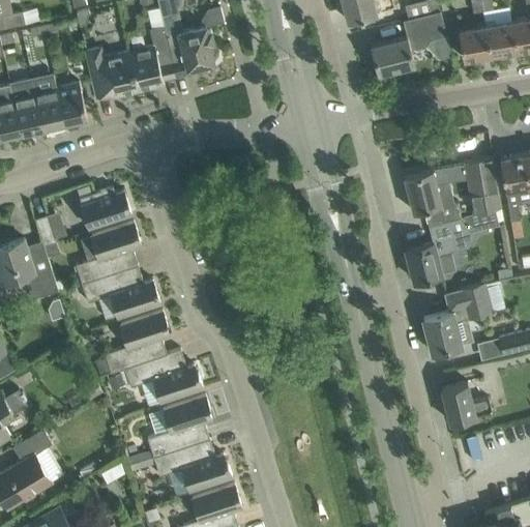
[(203,28),(183,32),(180,21),(176,20),(174,7),(177,0),(156,0),(164,27),(176,79),(199,74),(198,68),(214,64),(210,45),(214,44),(211,31),(207,32),(206,27),(203,28)]
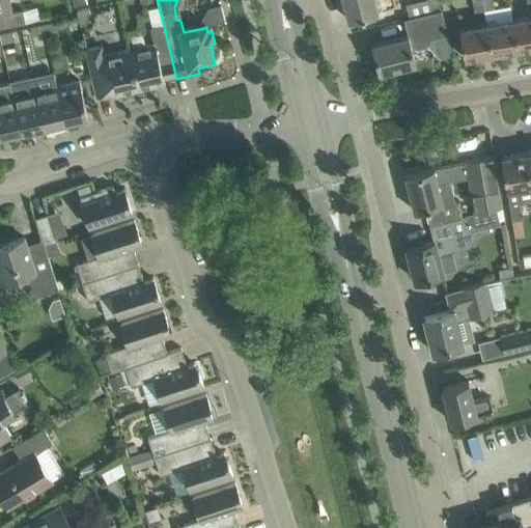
[(372,0),(342,0),(348,23),(376,16),(372,0)]
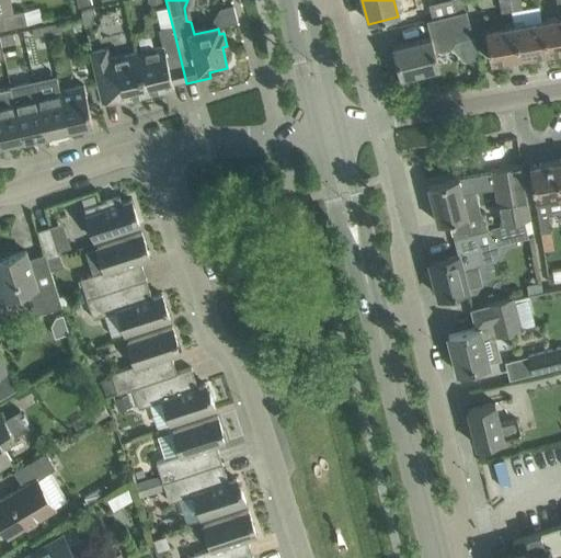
[(451,0),(456,15),(467,13),(462,0),(451,0)]
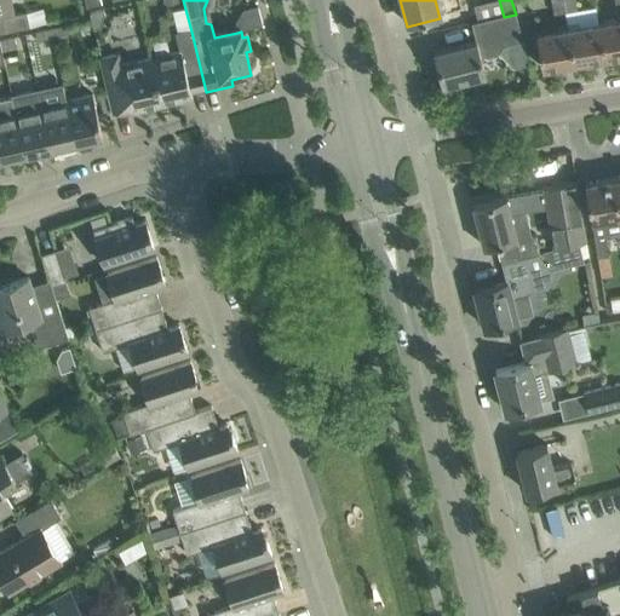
[(550,0),(554,17),(564,16),(562,0),(550,0)]
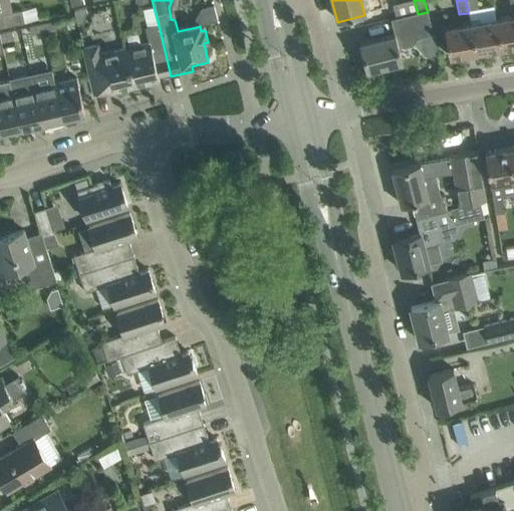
[(466,0),(468,13),(479,11),(477,0),(466,0)]
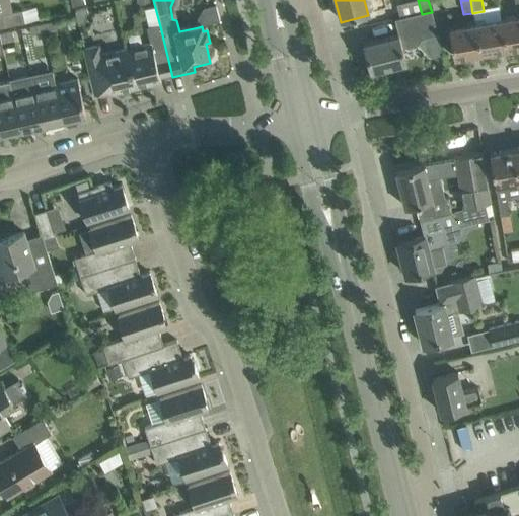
[(199,27),(202,26),(219,22),(216,8),(204,10),(198,20),(199,27)]
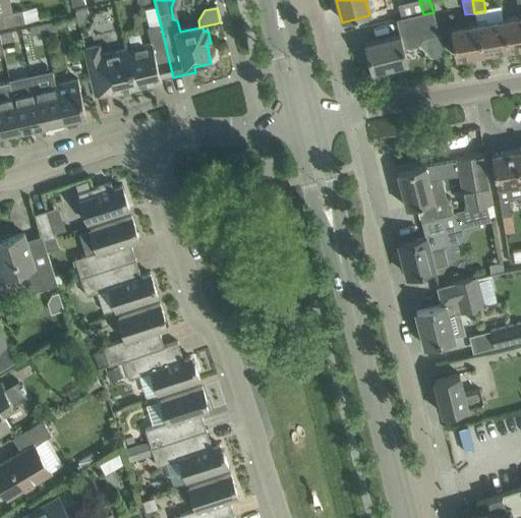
[(81,25),(87,14),(85,10),(74,13),(77,26),(81,25)]
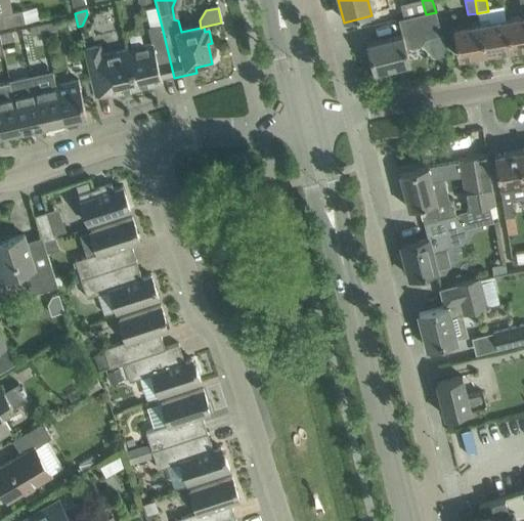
[(0,31),(26,26),(26,25),(23,13),(23,12),(0,17),(0,31)]
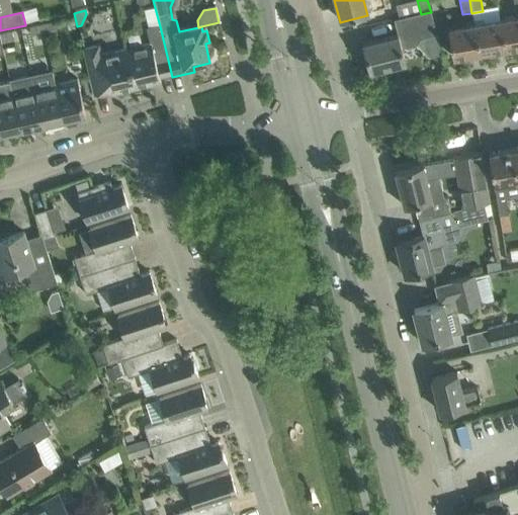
[(402,51),(418,47),(420,41),(436,36),(429,12),(394,21),(398,37),(363,47),(369,74),(406,65),(402,51)]
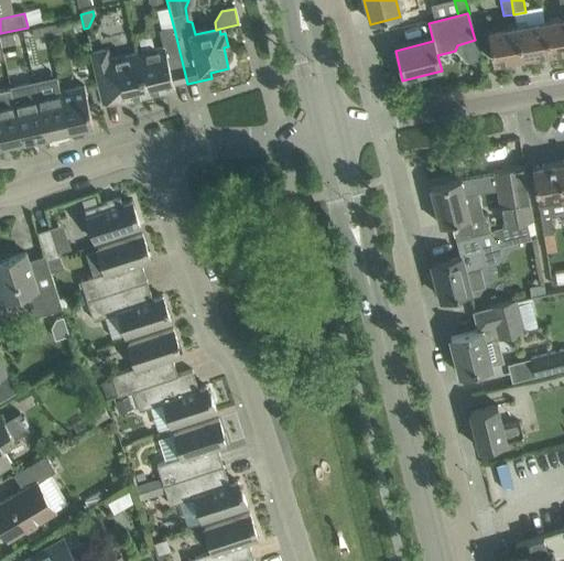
[(550,55),(563,52),(563,19),(544,23),(550,55)]
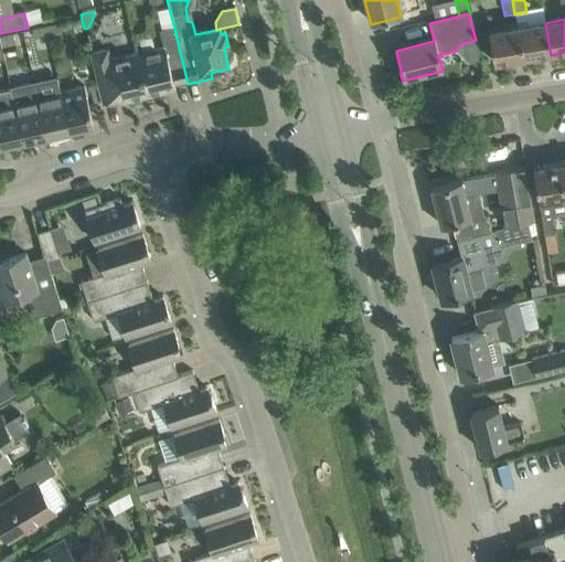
[(523,60),(551,55),(545,23),(518,28),(523,60)]
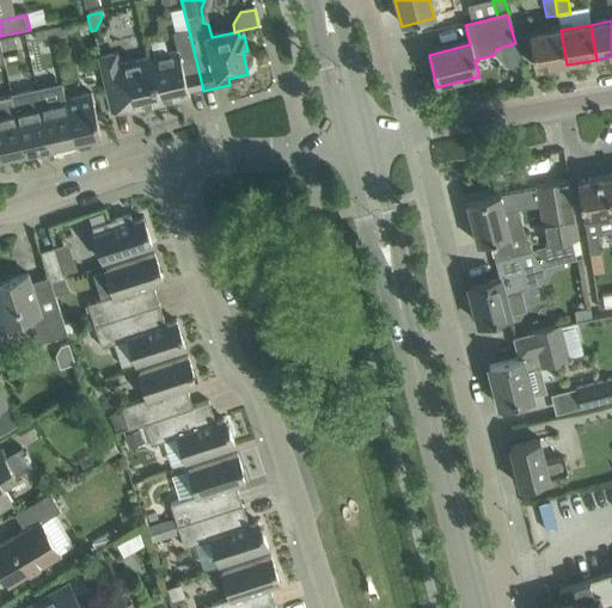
[(63,30),(50,32),(53,43),(66,40),(63,30)]
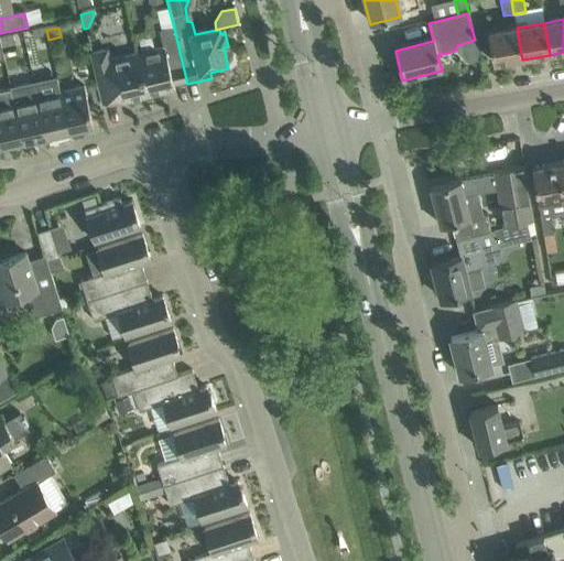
[(494,65),(522,60),(517,28),(487,32),(494,65)]
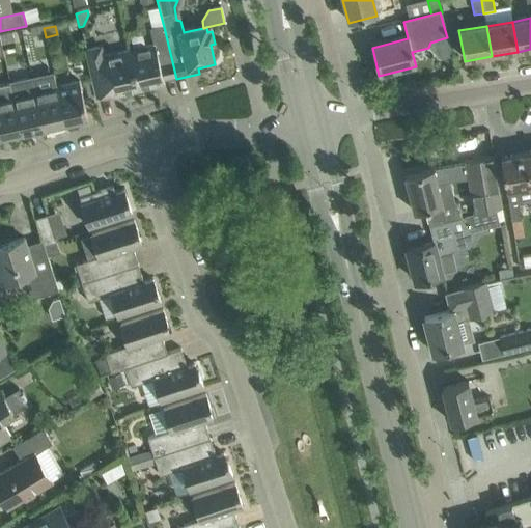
[(164,82),(176,79),(164,27),(150,30),(155,47),(129,52),(137,89),(140,89),(142,92),(152,89),(154,86),(162,84),(163,87),(165,87),(164,82)]
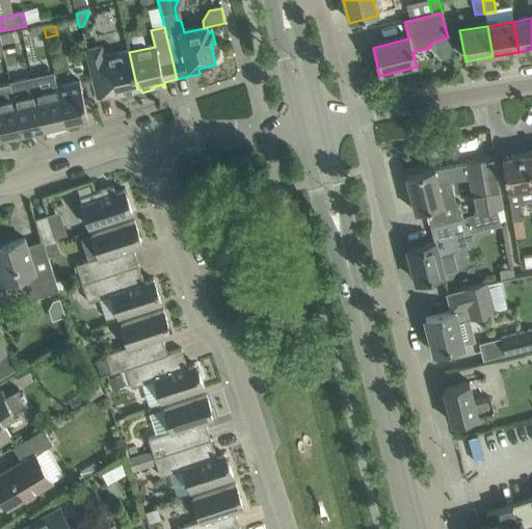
[(32,41),(45,37),(43,28),(30,31),(32,41)]
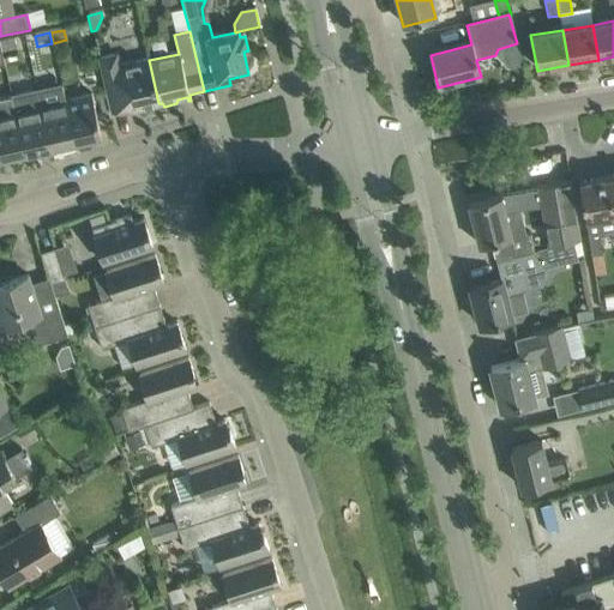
[(16,50),(14,41),(0,43),(0,44),(1,53),(16,50)]
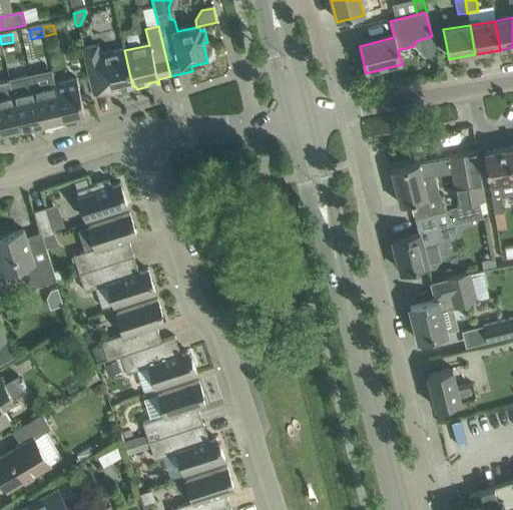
[(132,86),(124,50),(99,56),(97,47),(83,50),(94,95),(106,93),(107,96),(109,95),(108,92),(117,90),(119,93),(129,90),(130,87),(132,86)]
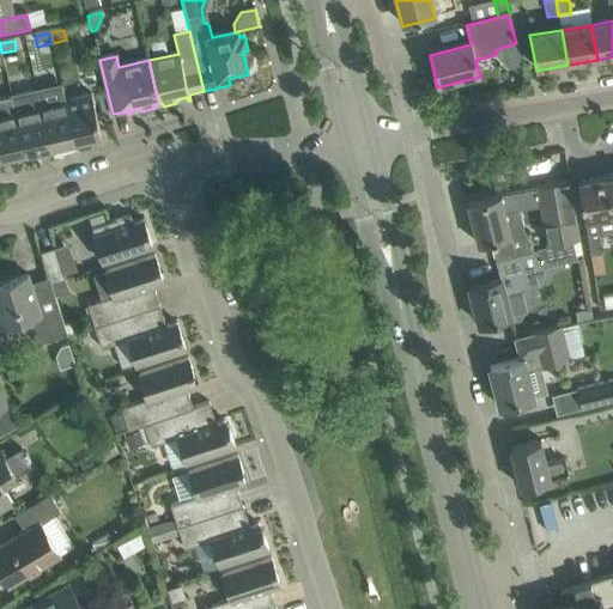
[(64,87),(38,93),(50,150),(77,144),(67,102),(64,87)]
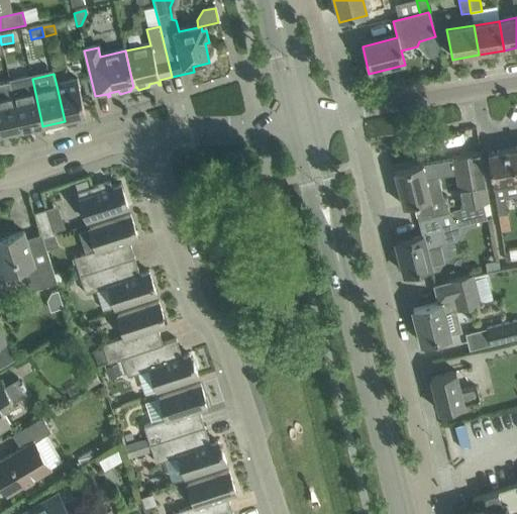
[(32,79),(10,84),(21,131),(42,126),(32,79)]
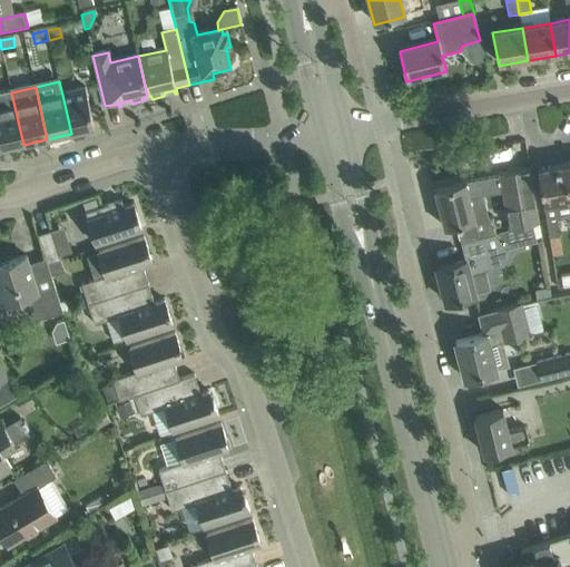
[(62,95),(71,134),(94,128),(86,89),(62,95)]
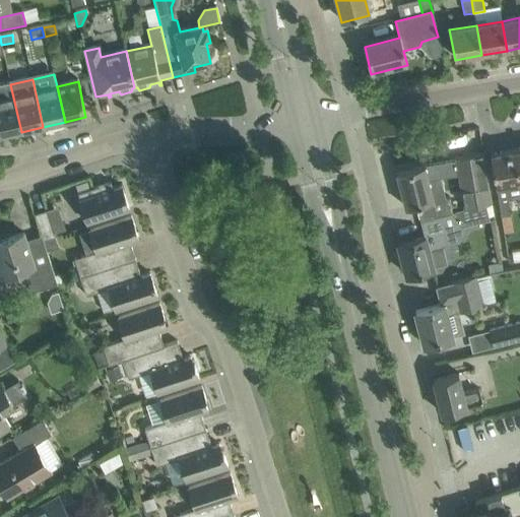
[(10,84),(0,86),(0,136),(21,132),(10,84)]
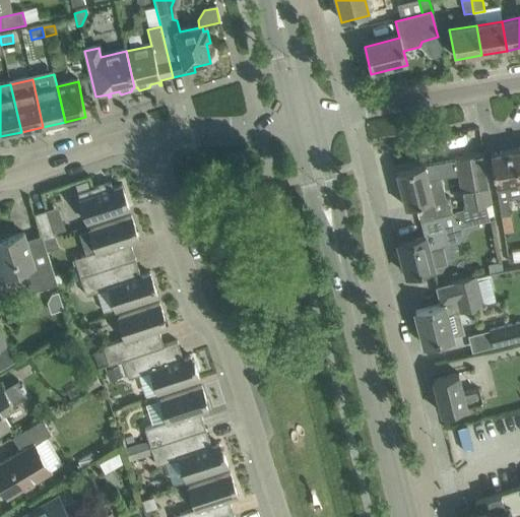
[(519,180),(515,152),(491,156),(496,187),(498,200),(509,199),(519,196),(519,180)]
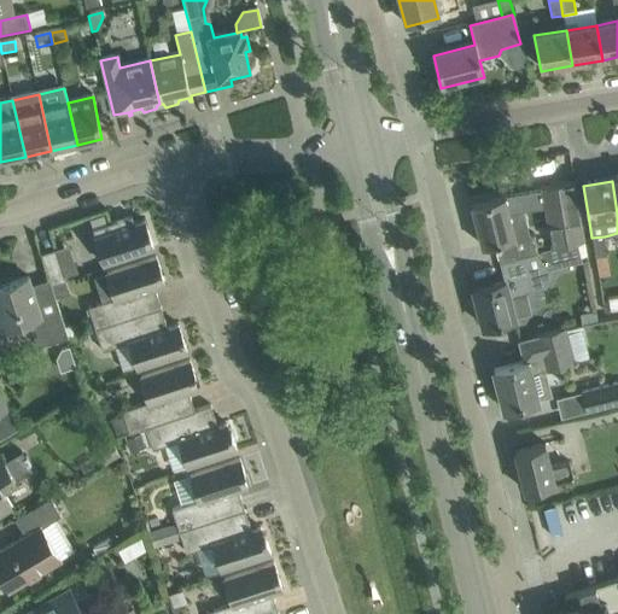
[(575,183),(541,189),(542,193),(544,210),(551,251),(555,250),(584,244),(575,183)]
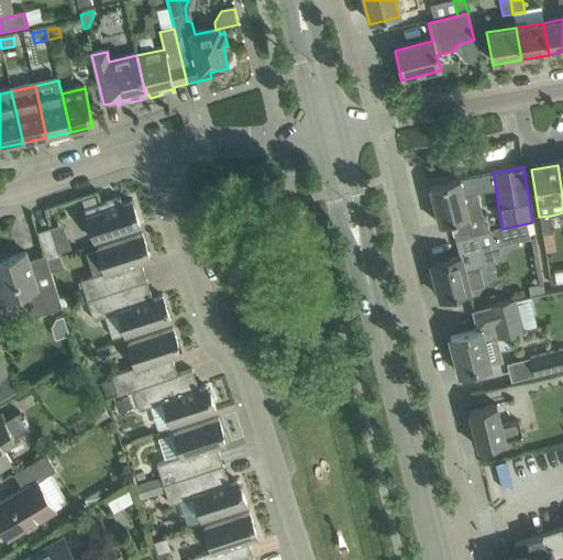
[(455,242),(489,233),(486,216),(482,217),(468,220),(463,196),(496,191),(494,176),(460,182),(430,189),(439,227),(451,224),(455,242)]
